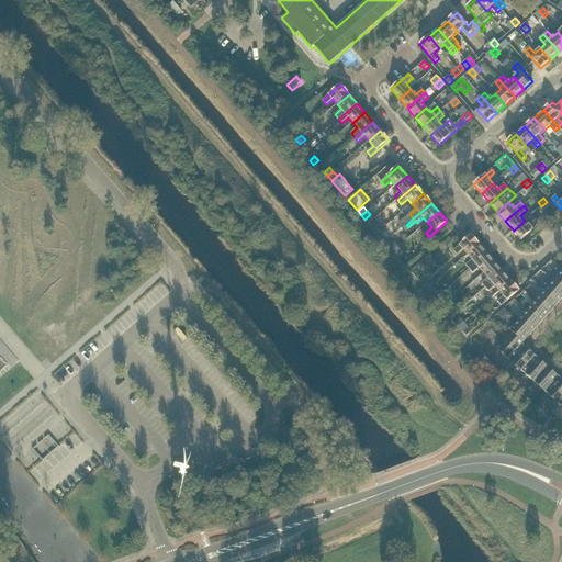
[(521,239),(539,224),(536,221),(529,226),(525,221),(514,231),(521,239)]
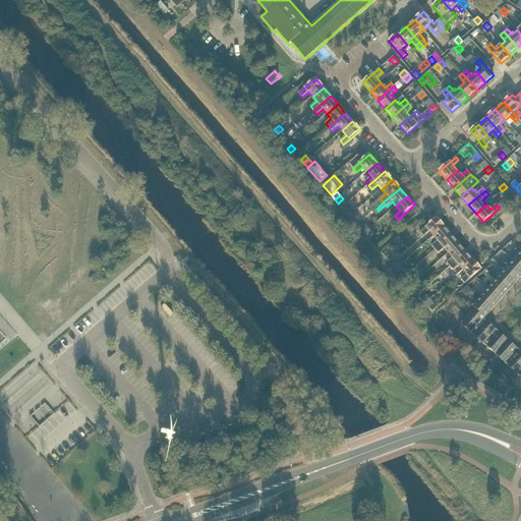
[(347,219),(352,215),(349,210),(344,215),(347,219)]
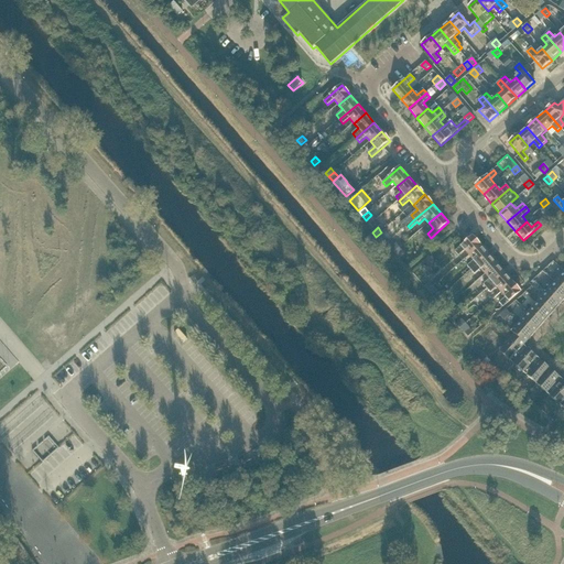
[(481,246),(475,238),(473,236),(466,242),(455,251),(458,256),(465,251),(469,256),(481,246)]
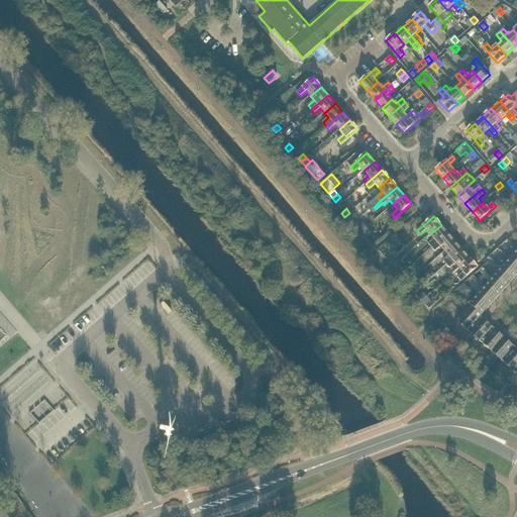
[(362,231),(367,227),(364,223),(358,227),(362,231)]
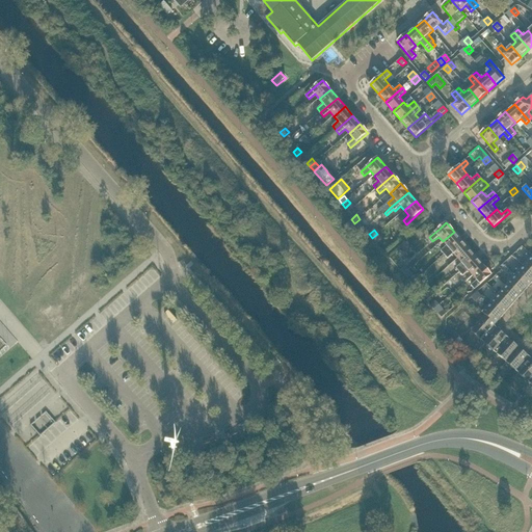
[(461,240),(459,238),(454,232),(443,241),(447,246),(441,251),(444,255),(461,240)]
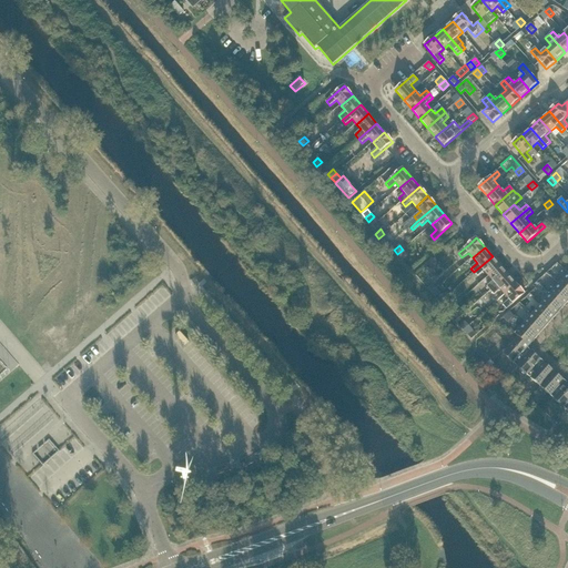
[(403,250),(397,254),(402,259),(407,254),(403,250)]
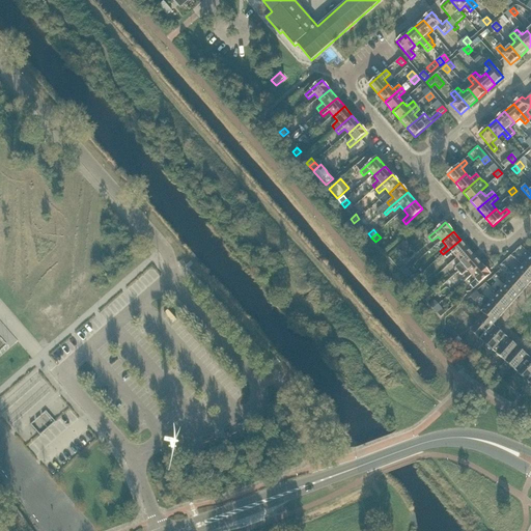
[(468,248),(460,240),(443,254),(447,258),(452,253),(456,258),(468,248)]
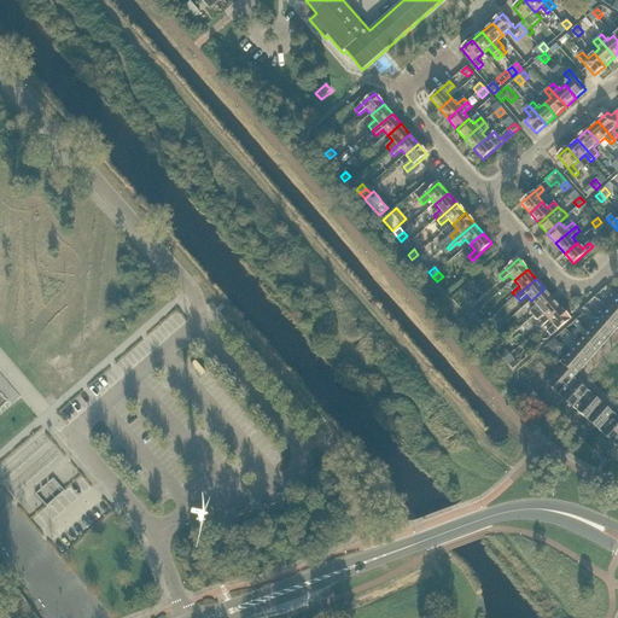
[(553,299),(551,296),(544,289),(531,301),(536,305),(530,312),(534,316),(553,299)]
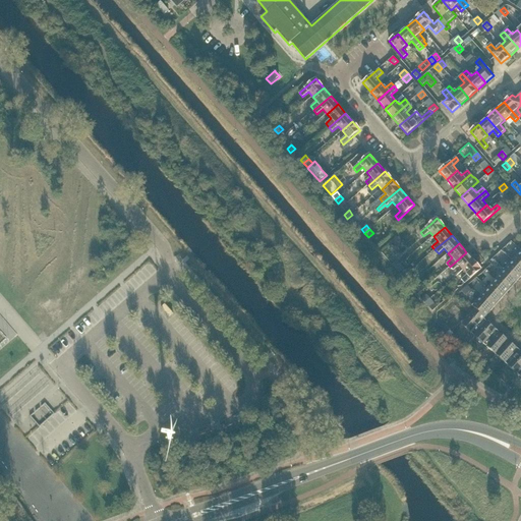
[(474,261),(468,253),(466,252),(450,267),(453,271),(459,266),(463,270),(474,261)]
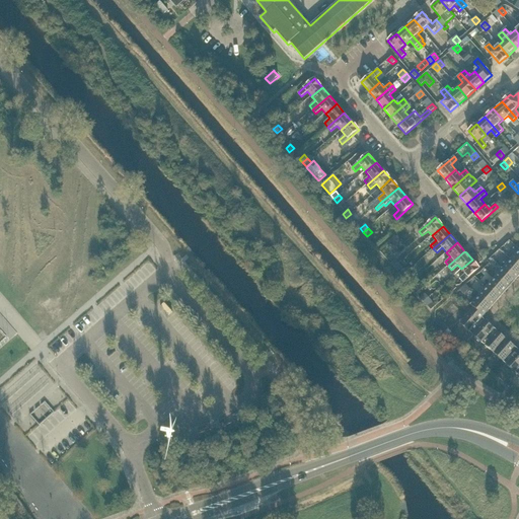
[(516,280),(518,276),(518,266),(511,258),(503,268),(516,280)]
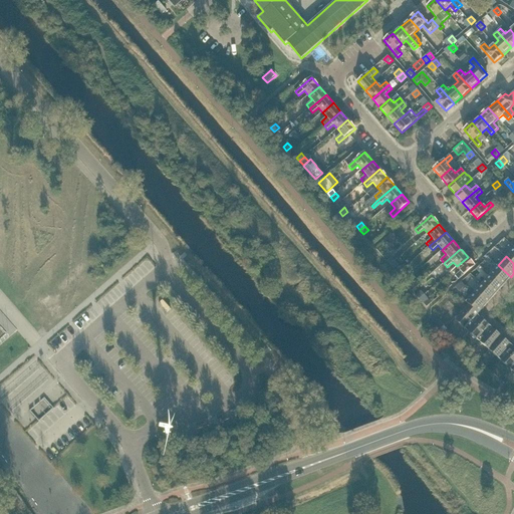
[(458,280),(475,265),(468,257),(457,266),(461,271),(455,276),(458,280)]
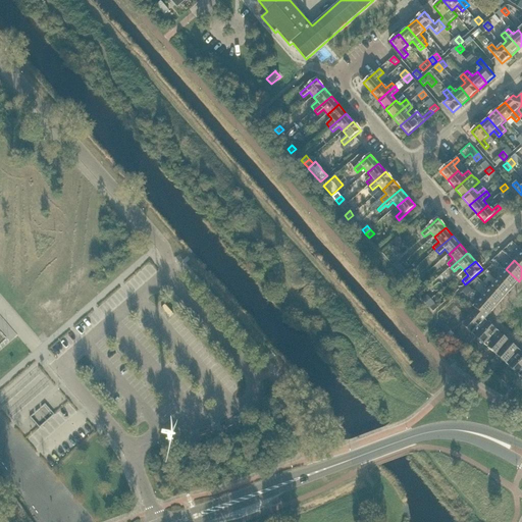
[(402,265),(397,269),(401,273),(405,269),(402,265)]
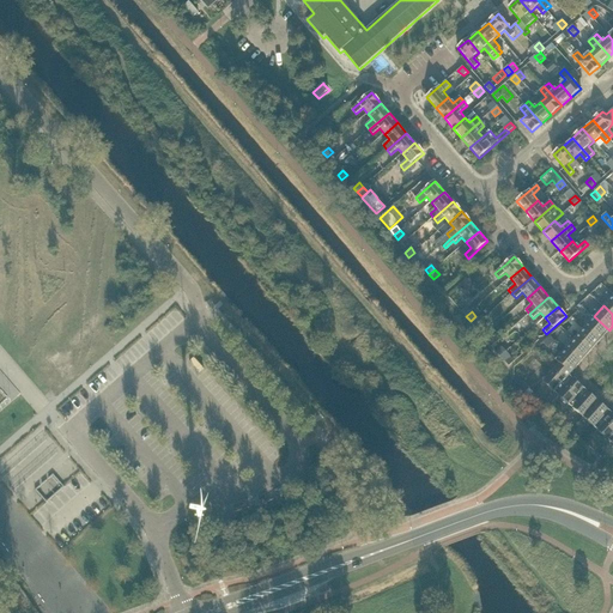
[(600,341),(610,331),(594,316),(584,327),(600,341)]
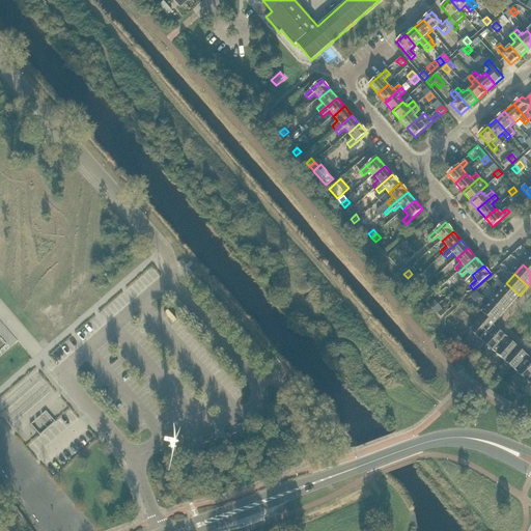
[(511,305),(520,296),(506,283),(497,292),(511,305)]
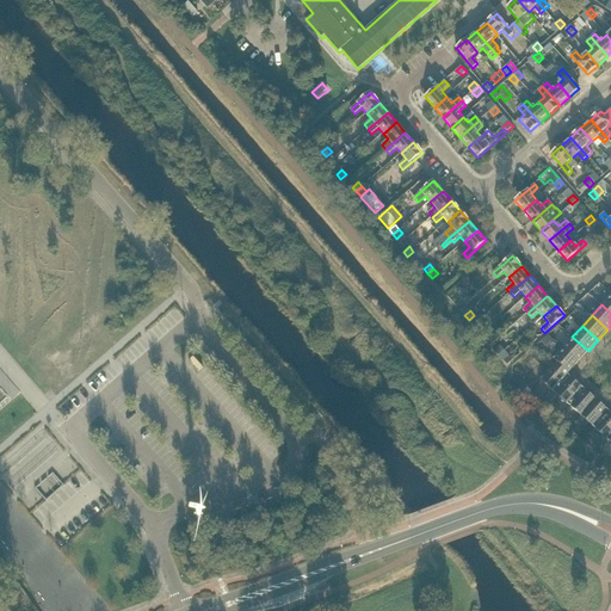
[(485,332),(479,338),(483,343),(488,338),(485,332)]
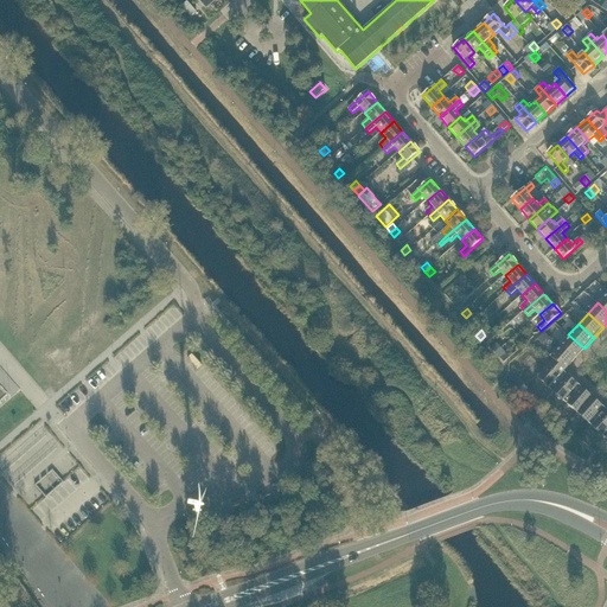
[(575,359),(585,349),(568,334),(558,345),(567,351),(575,359)]
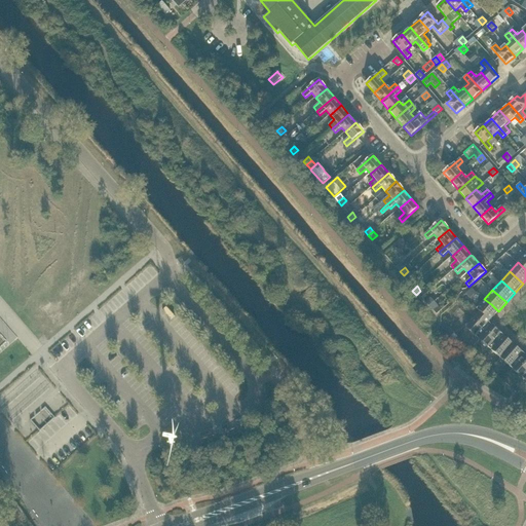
[(498,311),(491,304),(484,299),(476,308),(479,311),(490,320),(498,311)]
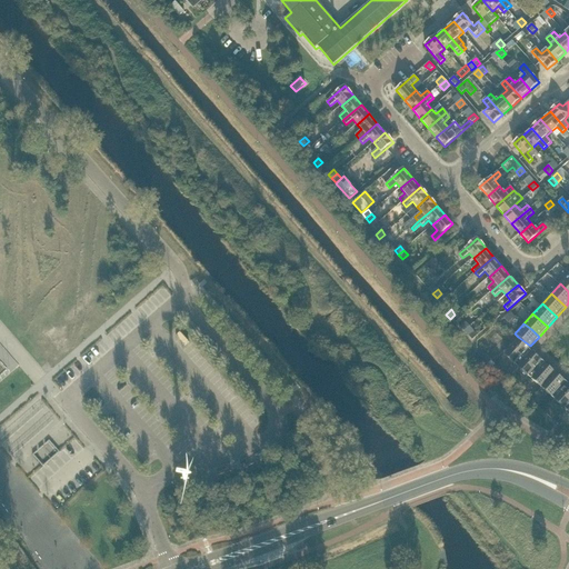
[(470,326),(465,330),(468,336),(473,331),(470,326)]
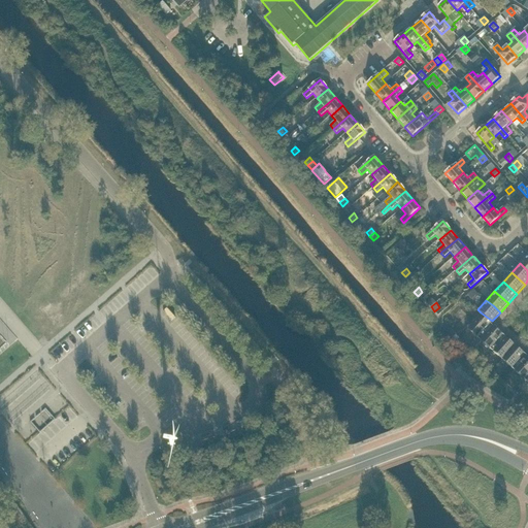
[(491,324),(492,321),(481,312),(467,329),(481,340),(493,326),(491,324)]
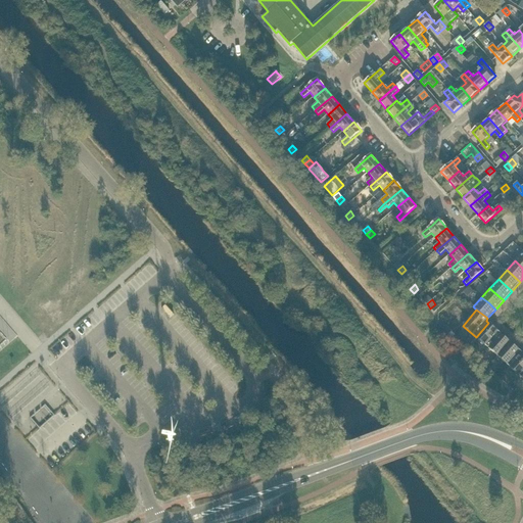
[(488,347),(501,333),(488,323),(476,337),(488,347)]
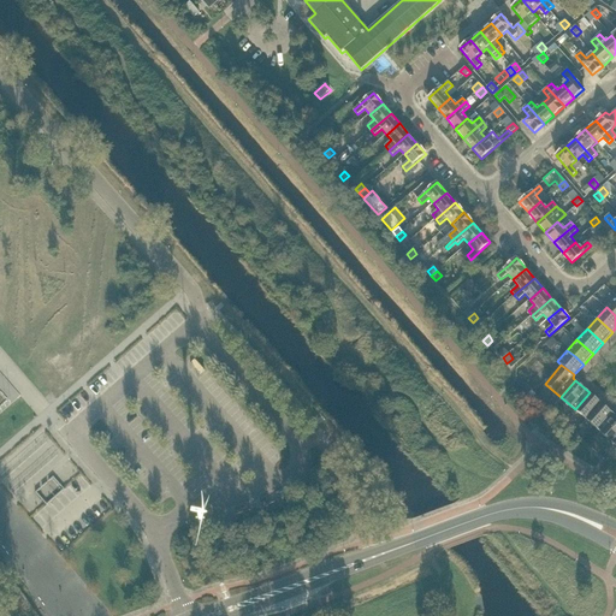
[(586,419),(600,403),(590,392),(575,409),(586,419)]
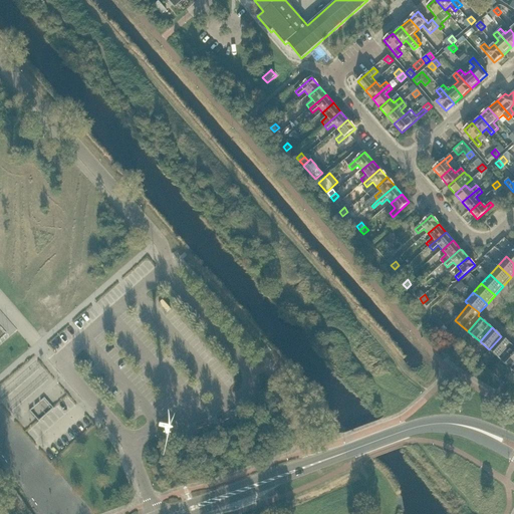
[(499,358),(511,344),(501,336),(489,349),(499,358)]
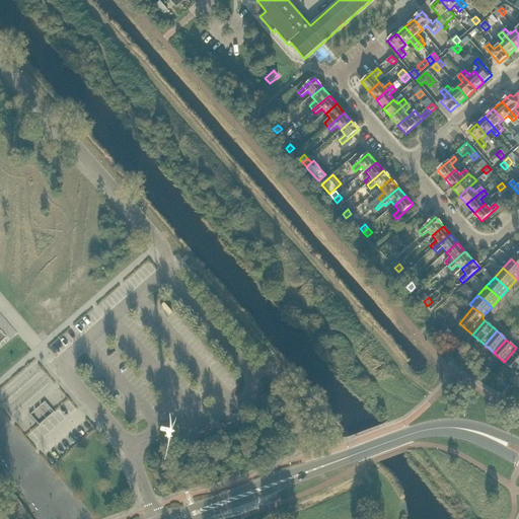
[(516,373),(518,368),(518,350),(516,348),(504,362),(516,373)]
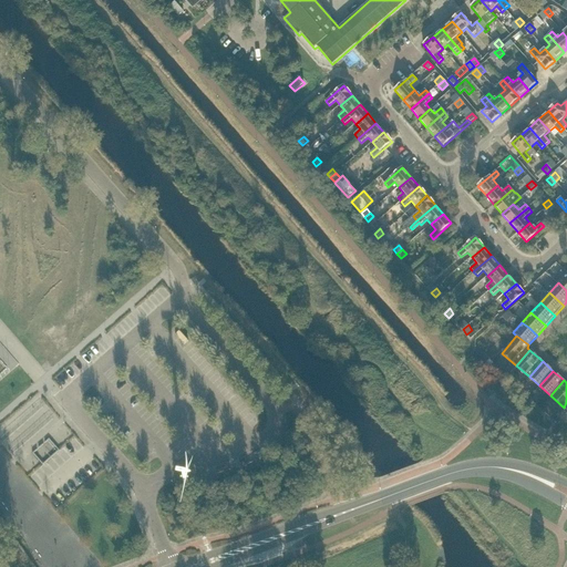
[(218,465),(232,461),(229,454),(216,457),(218,465)]
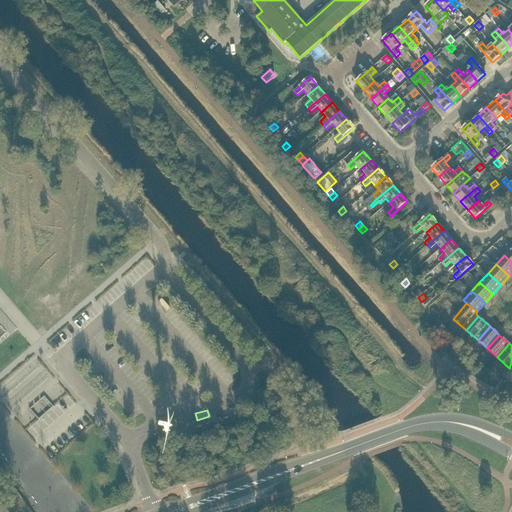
[(171,426),(166,430),(176,441),(180,437),(171,426)]
